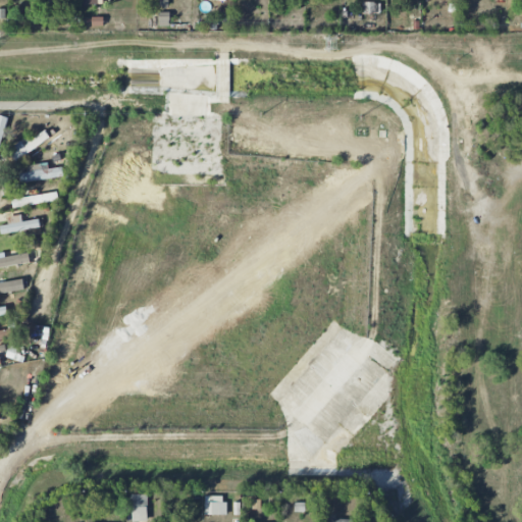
[(378,3),(362,3),(363,13),(378,12),(378,3)]
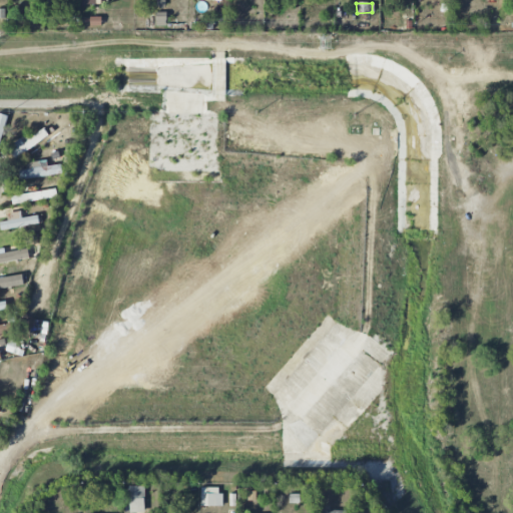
[(0,142),(8,115),(0,113),(0,142)]
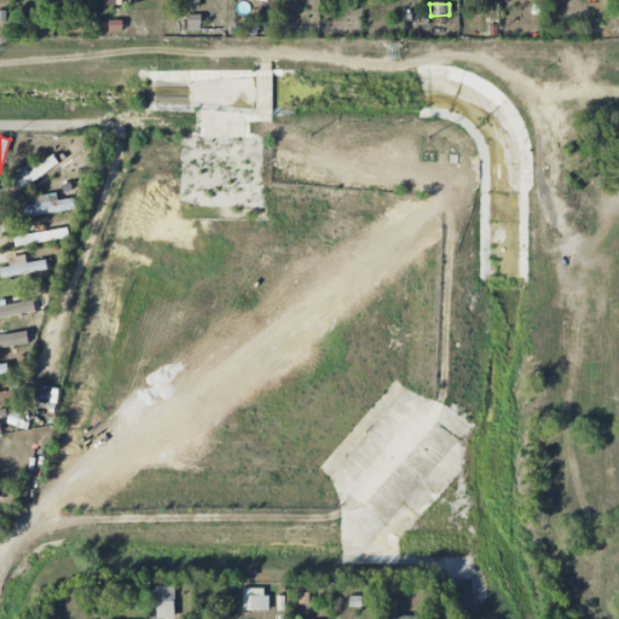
[(17,172),(27,186),(59,163),(53,155),(35,167),(32,162),(17,172)]
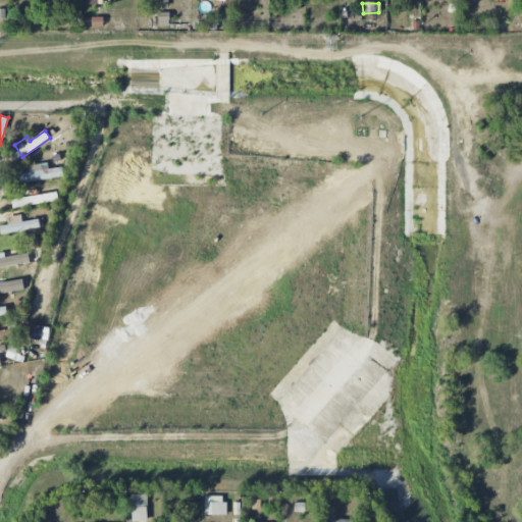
[(63,176),(62,167),(49,169),(48,162),(27,166),(28,172),(19,174),(20,184),(63,176)]
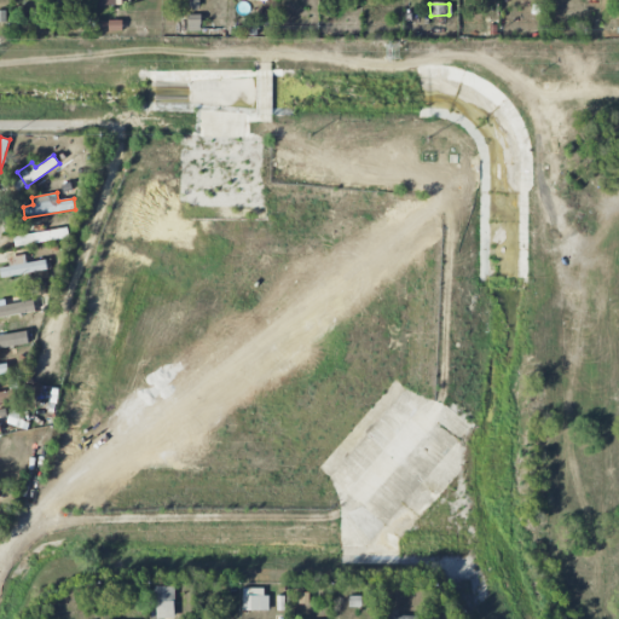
[(13,235),(15,244),(69,239),(68,230),(13,235)]
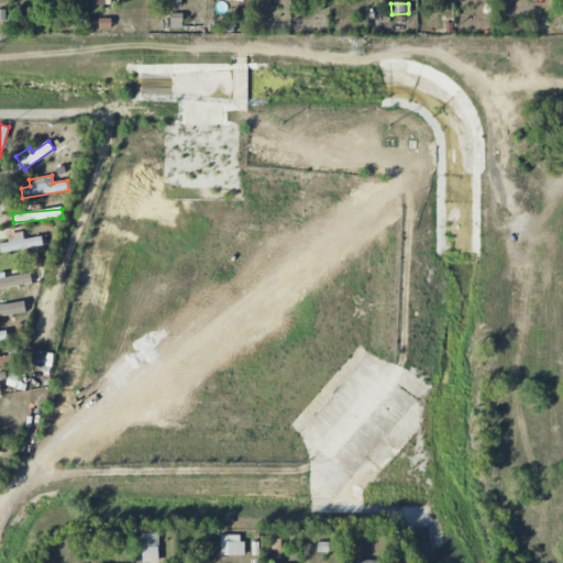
[(42,236),(23,239),(23,232),(8,233),(9,243),(0,243),(0,244),(0,251),(43,247),(42,236)]
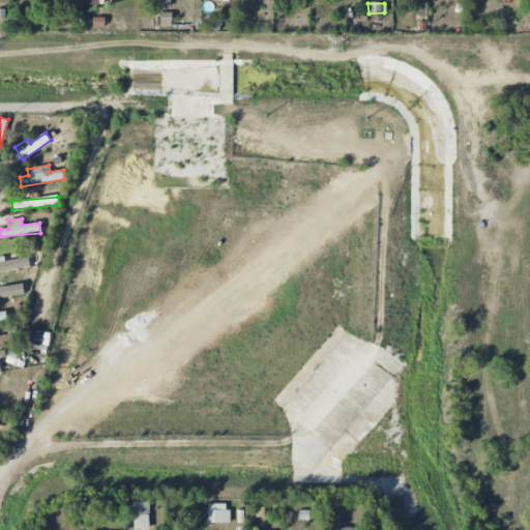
[(0,271),(30,269),(29,259),(0,261),(0,271)]
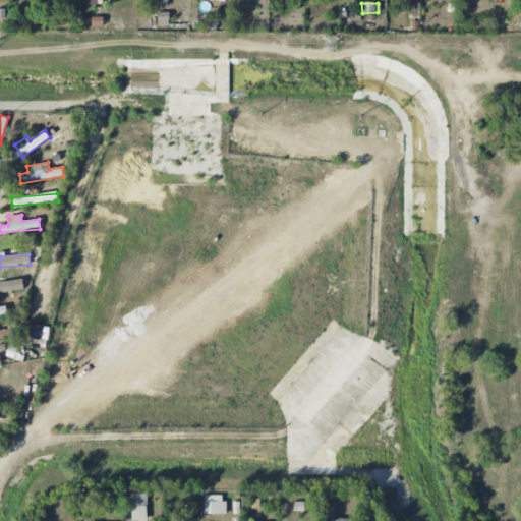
[(0,293),(24,289),(22,278),(0,282),(0,293)]
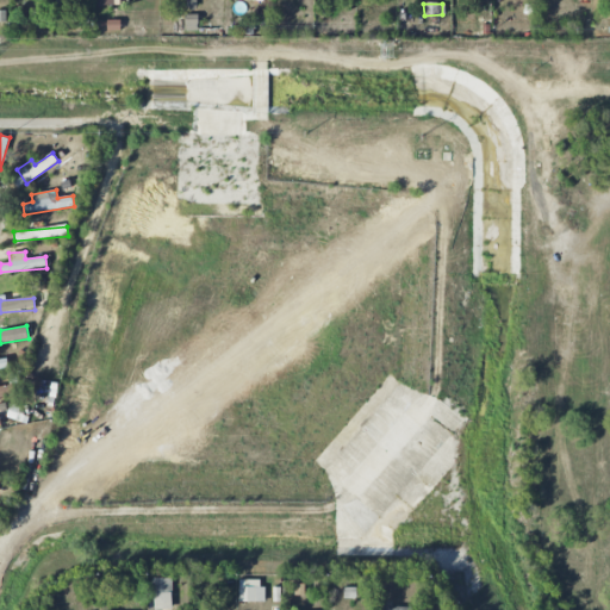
[(0,399),(13,398),(12,386),(0,387),(0,399)]
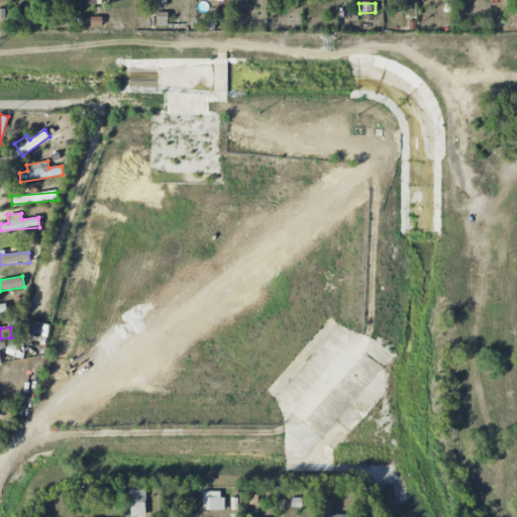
[(129,516),(146,516),(145,490),(129,490),(129,516)]
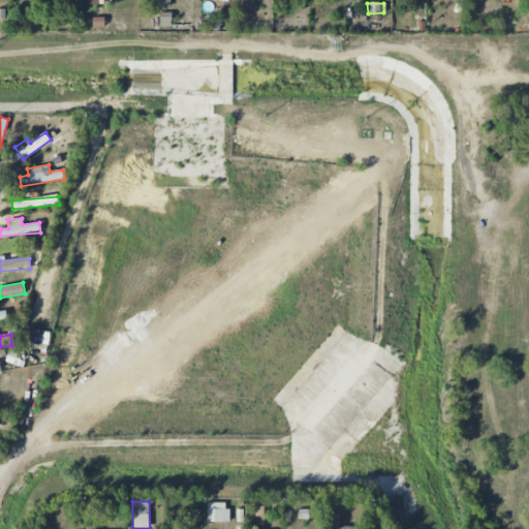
[(228,522),(228,502),(208,502),(207,522),(228,522)]
